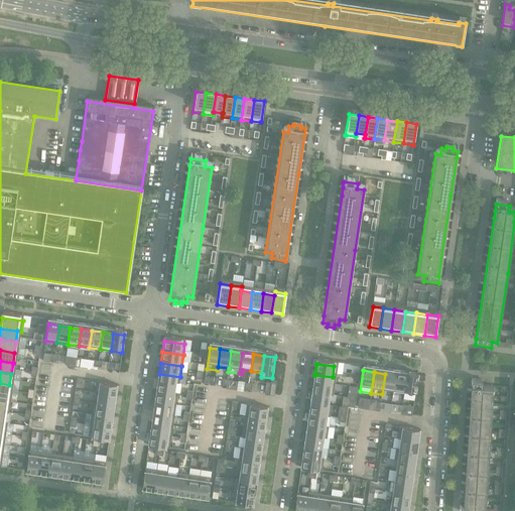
[(178,387),(180,377),(159,374),(157,384),(174,387),(178,387)]
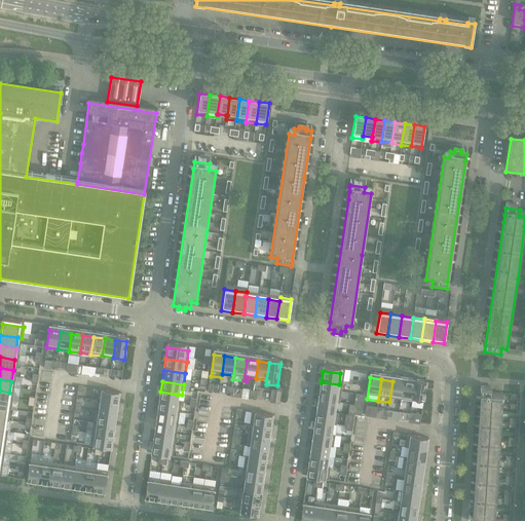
[(401,404),(404,382),(392,381),(389,402),(401,404)]
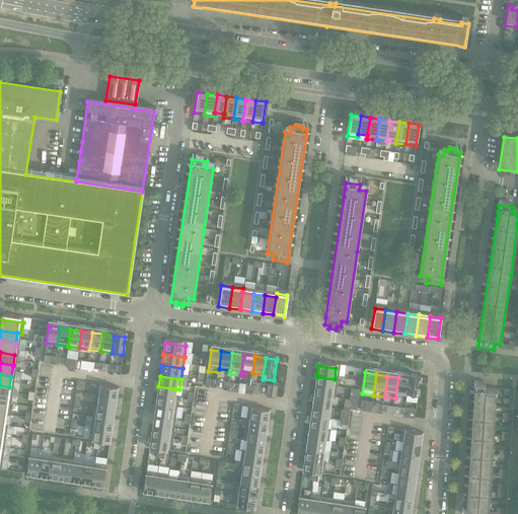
[(338,380),(335,379),(316,377),(315,387),(337,390),(338,380)]
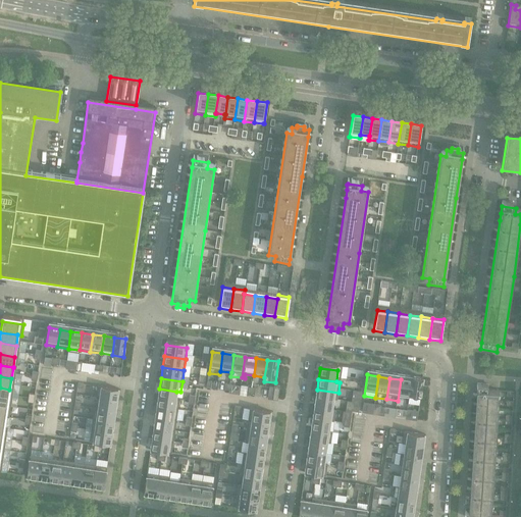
[(408,403),(412,381),(401,379),(398,401),(408,403)]
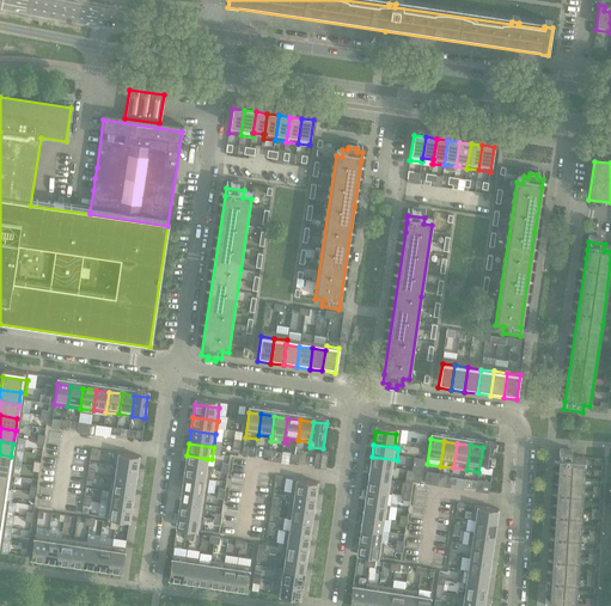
[(492,473),(495,450),(483,447),(478,472),(492,473)]
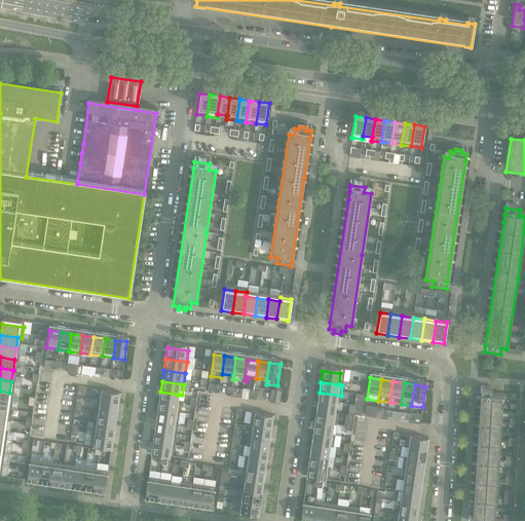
[(0,402),(8,403),(9,393),(0,391),(0,402)]
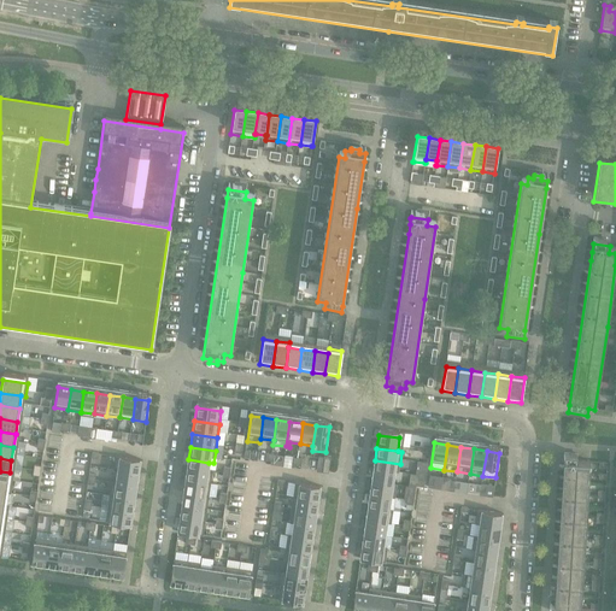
[(207,476),(209,463),(188,459),(187,473),(207,476)]
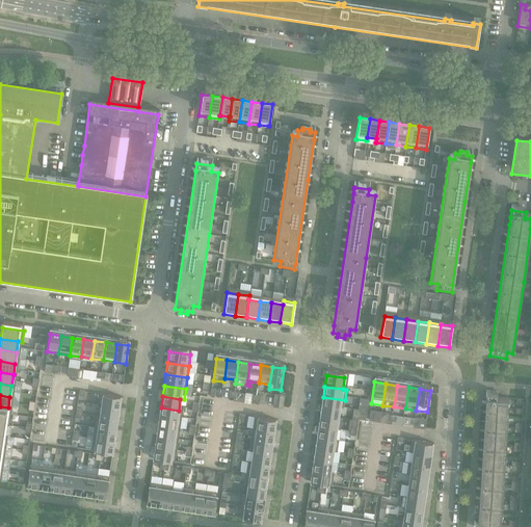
[(500,526),(504,466),(507,403),(501,403),(501,397),(485,396),(485,403),(477,526),(500,526)]
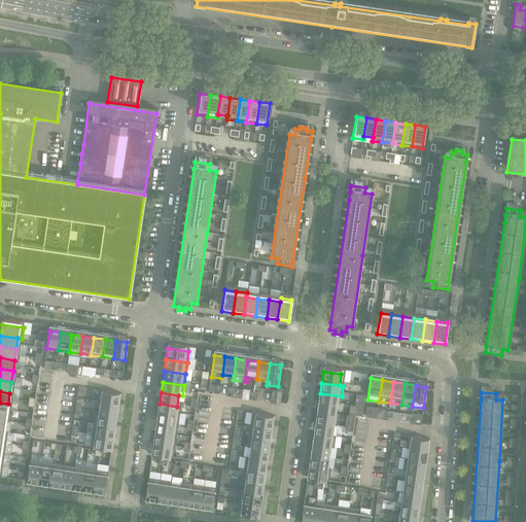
[(340,408),(342,396),(320,393),(318,405),(336,408),(340,408)]
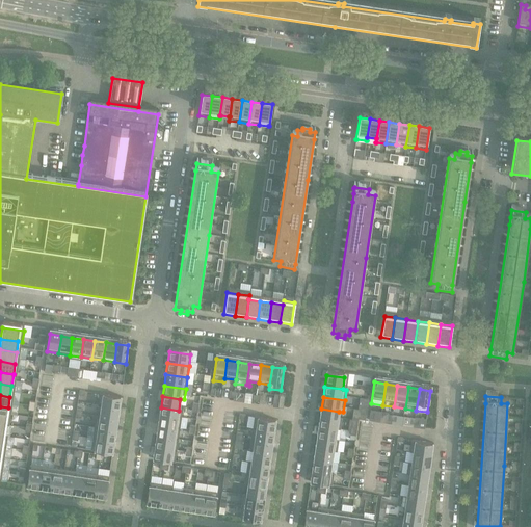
[(118,414),(121,402),(102,399),(101,411),(118,414)]
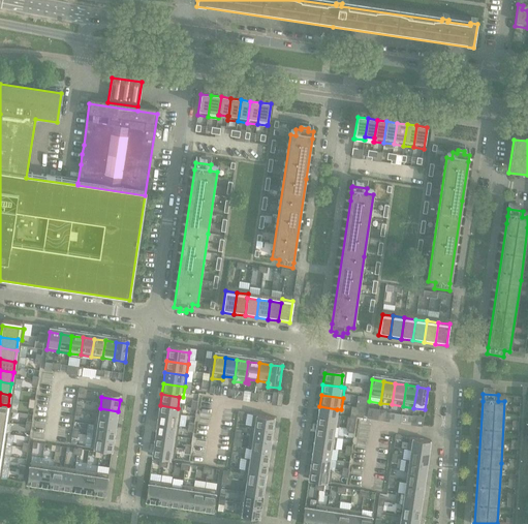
[(0,414),(6,417),(8,405),(0,404),(0,414)]
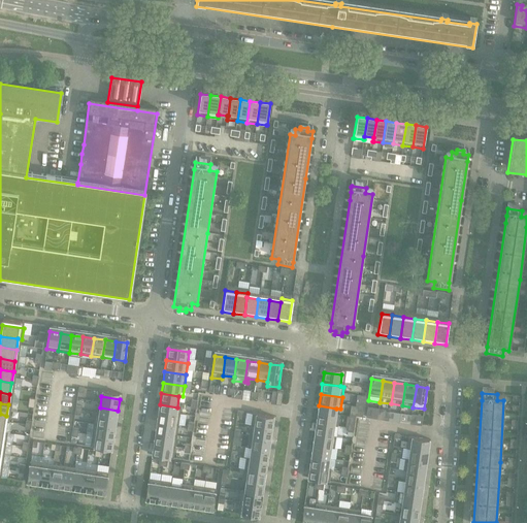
[(180,407),(177,407),(160,404),(158,416),(179,419),(180,407)]
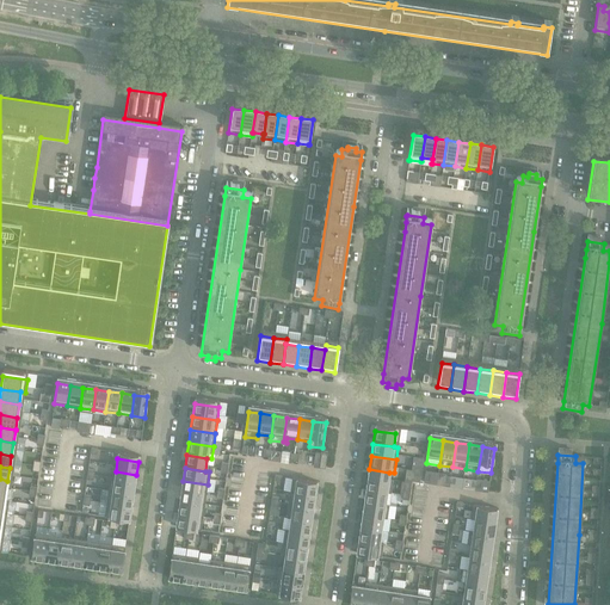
[(388,485),(389,473),(369,469),(368,482),(388,485)]
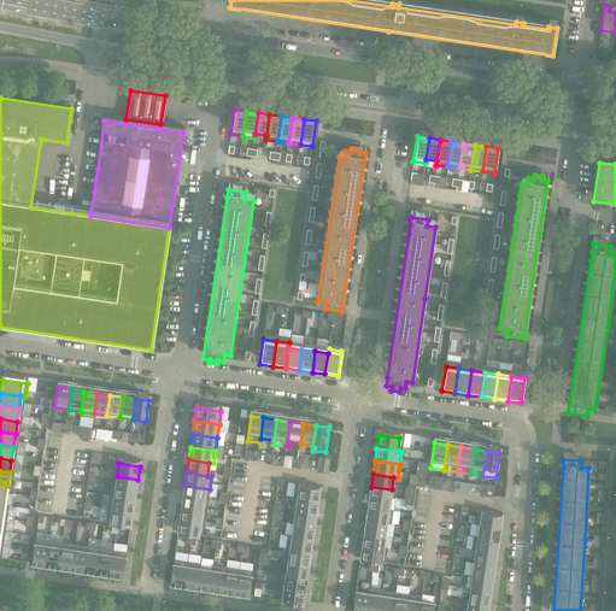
[(135,493),(138,480),(117,476),(115,489),(135,493)]
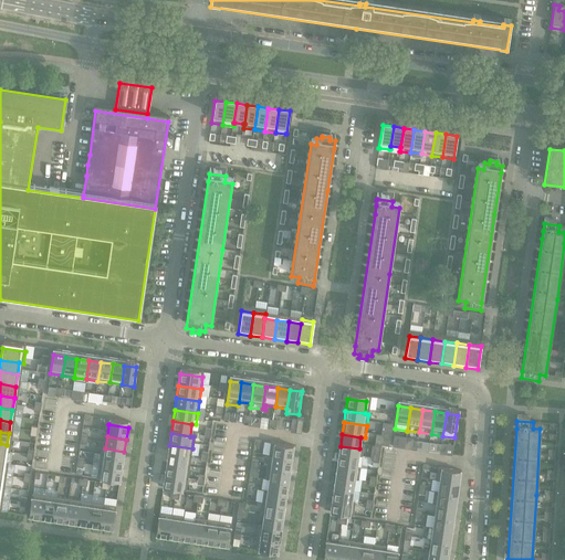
[(190,461),(192,448),(169,445),(168,457),(190,461)]
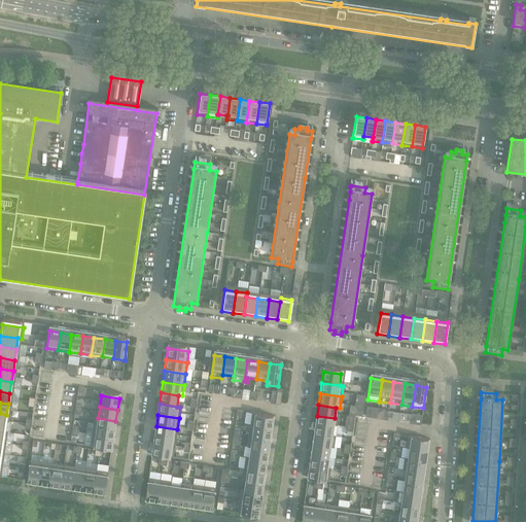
[(338,419),(335,418),(317,416),(315,427),(332,429),(337,430),(338,419)]
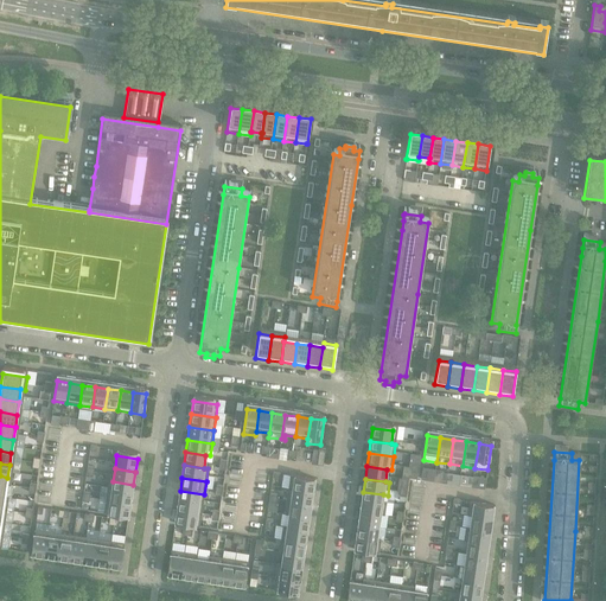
[(132,497),(133,485),(113,481),(112,494),(132,497)]
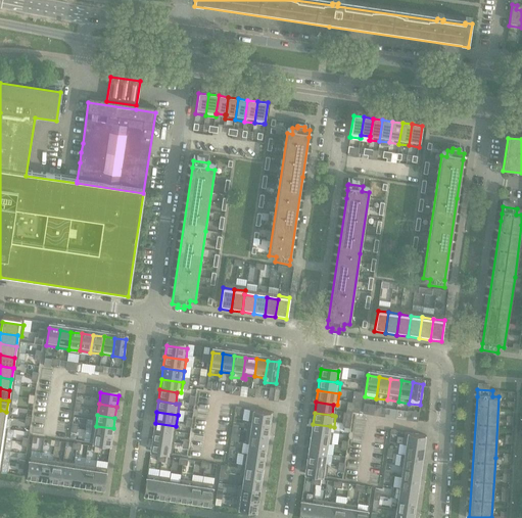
[(269,428),(271,418),(249,415),(247,425),(269,428)]
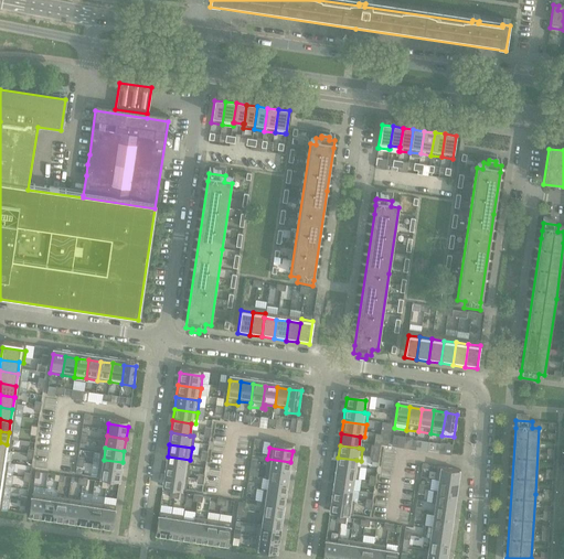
[(189,472),(190,460),(168,457),(166,469),(189,472)]
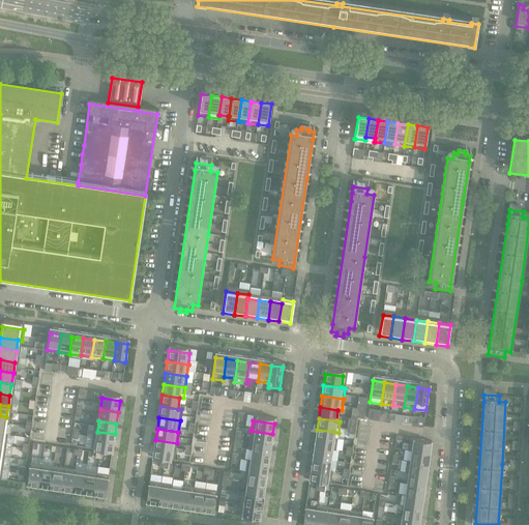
[(333,443),(334,432),(317,430),(315,440),(333,443)]
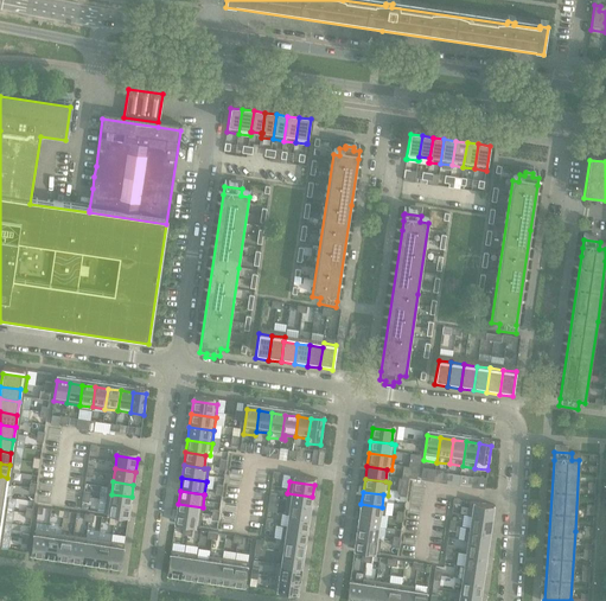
[(311,510),(312,497),(287,493),(286,506),(311,510)]
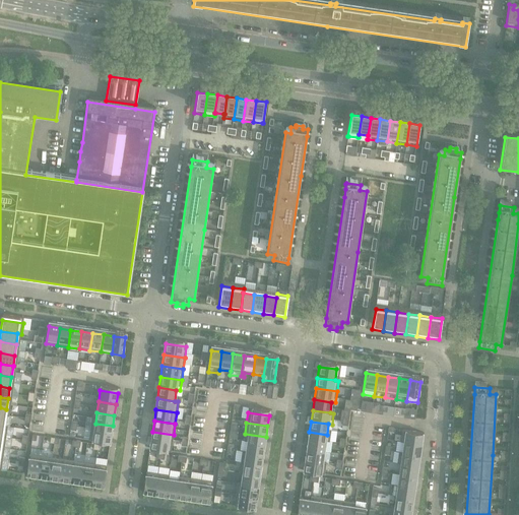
[(111,437),(113,426),(95,424),(93,434),(111,437)]
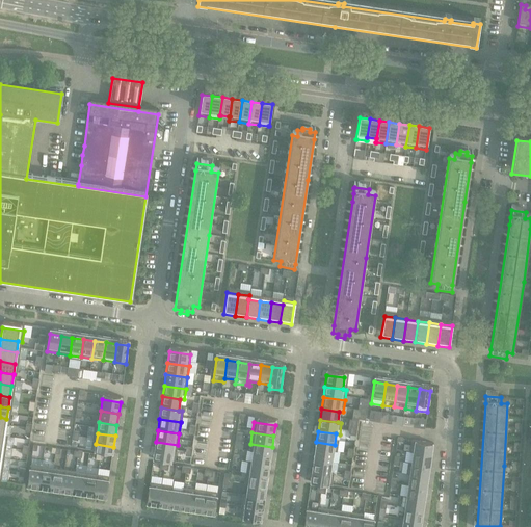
[(176,455),(178,445),(156,442),(154,452),(176,455)]
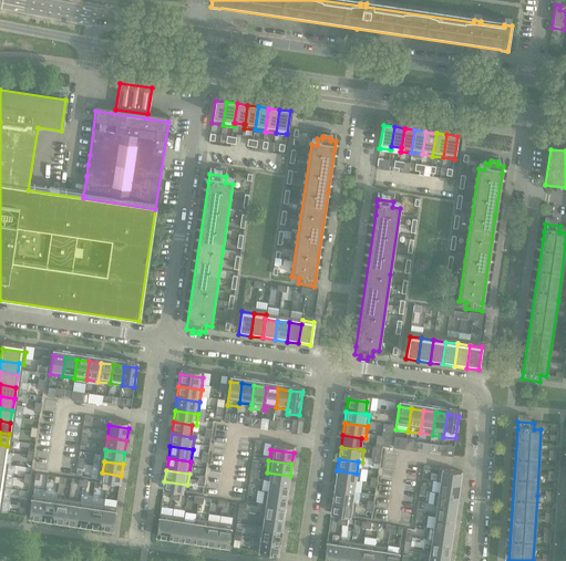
[(360,474),(357,474),(337,470),(336,482),(354,486),(359,486),(360,474)]
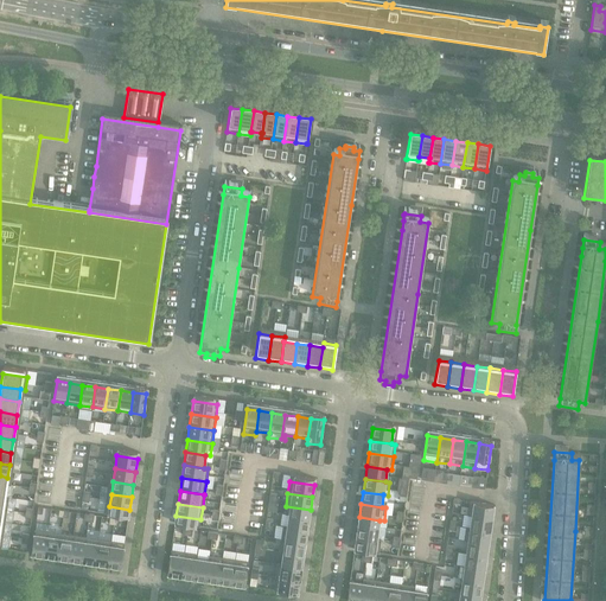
[(127,523),(129,510),(109,506),(107,520),(127,523)]
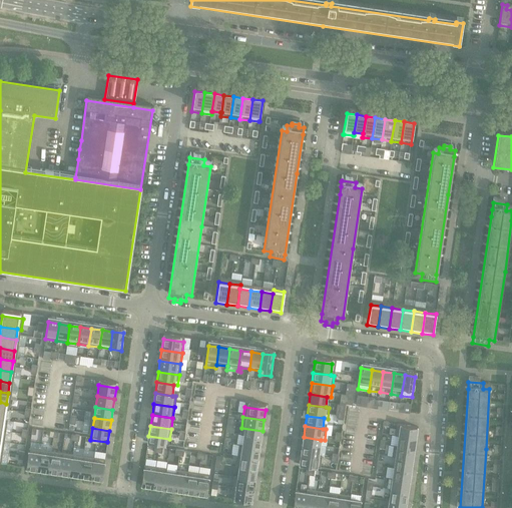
[(261,442),(263,431),(241,428),(239,439),(243,439),(261,442)]
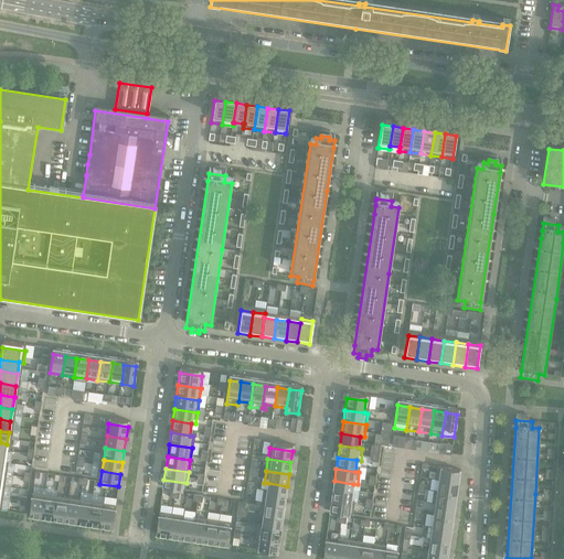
[(457,487),(459,475),(448,474),(436,472),(435,484),(438,484),(457,487)]
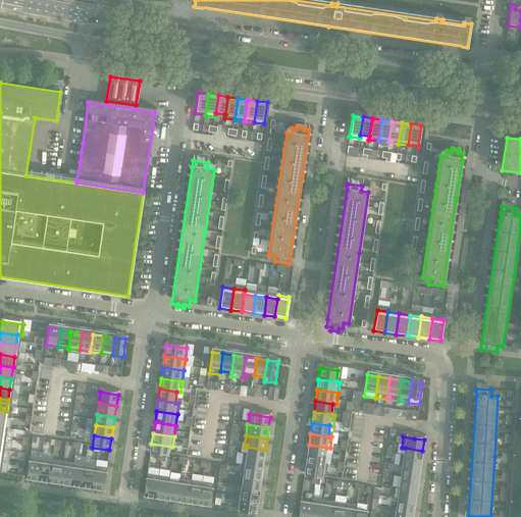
[(171,458),(172,447),(151,444),(150,455),(171,458)]
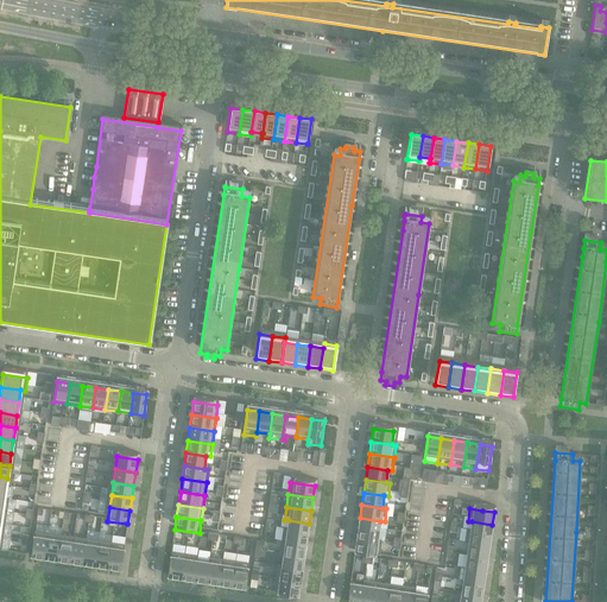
[(378,534),(380,521),(360,518),(358,531),(378,533),(378,534)]
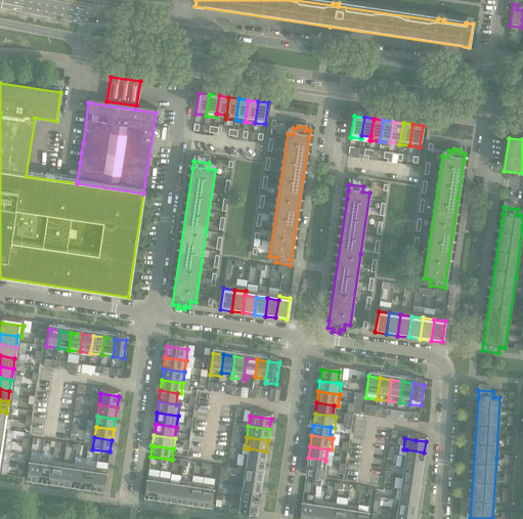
[(264,463),(266,451),(249,448),(247,460),(264,463)]
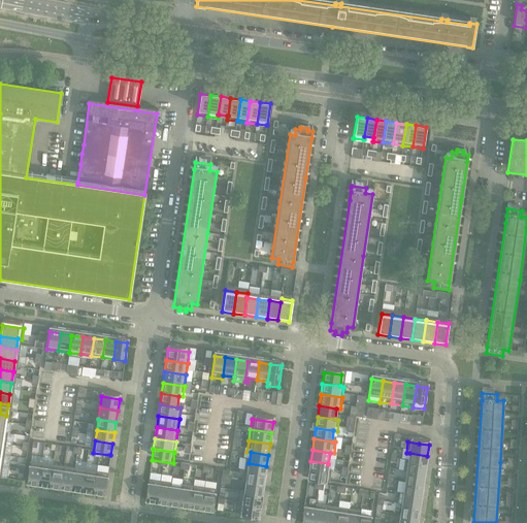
[(426,467),(427,456),(409,453),(407,464),(426,467)]
